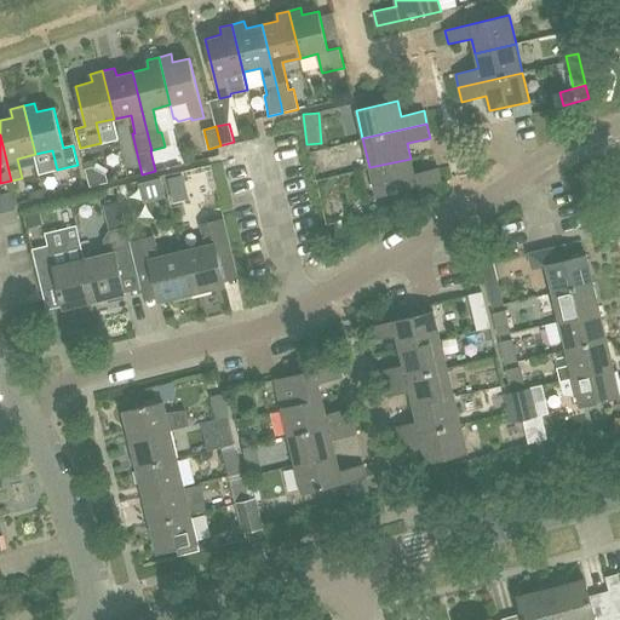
[(414,173),(411,159),(369,167),(375,196),(441,182),(437,167),(414,173)]
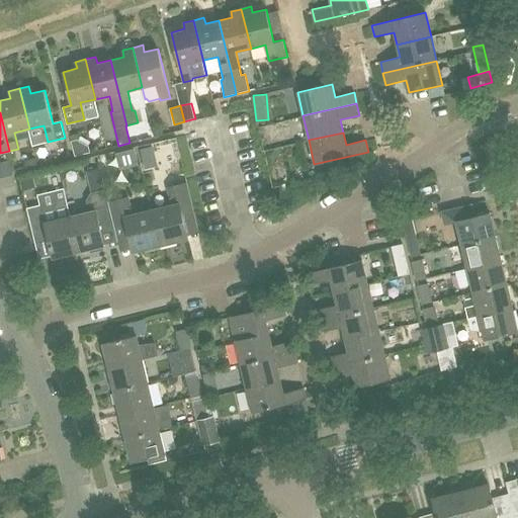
[(116,155),(119,170),(138,166),(135,151),(116,155)]
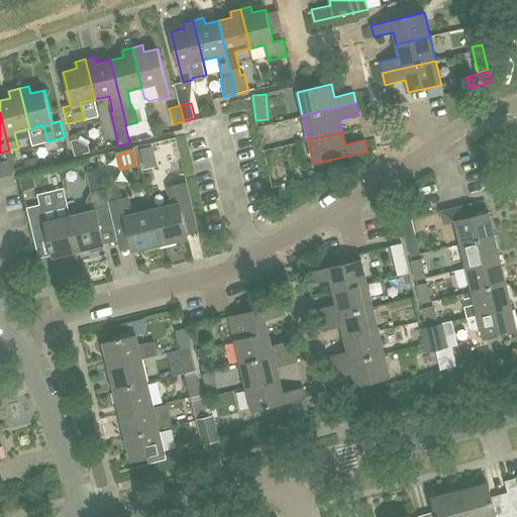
[(38,165),(36,157),(24,160),(26,168),(38,165)]
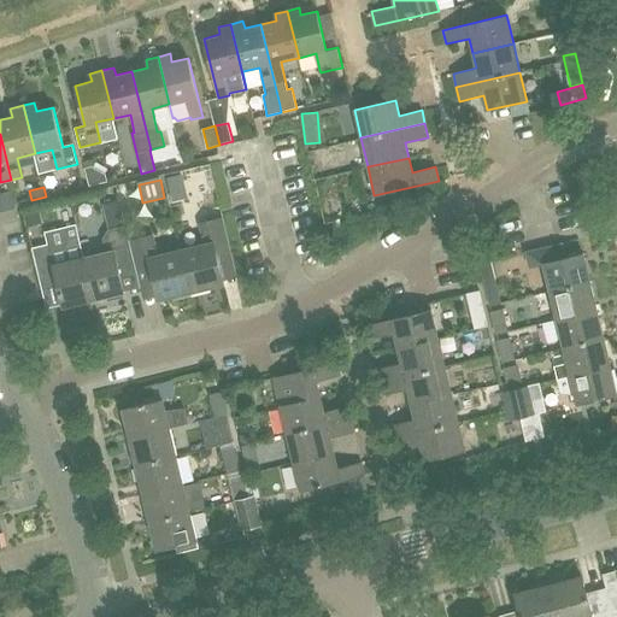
[(0,212),(16,209),(16,207),(12,192),(0,194),(0,212)]
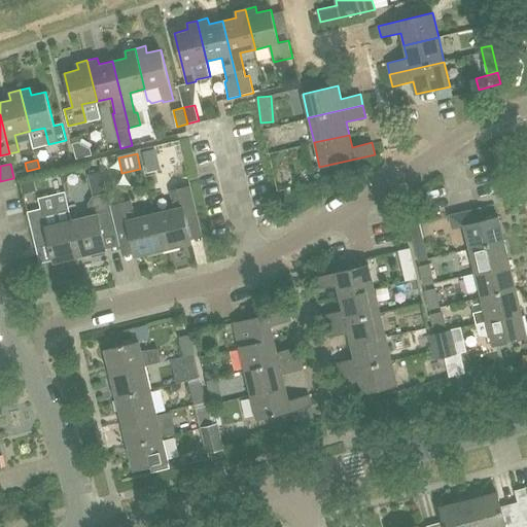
[(103,172),(90,174),(93,194),(106,191),(103,172)]
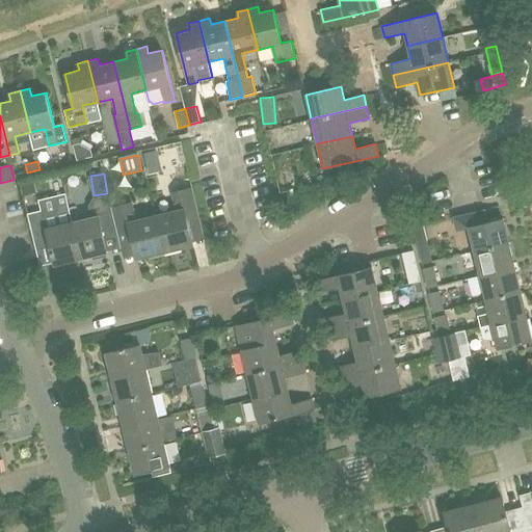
[(34,182),(21,185),(23,196),(36,193),(34,182)]
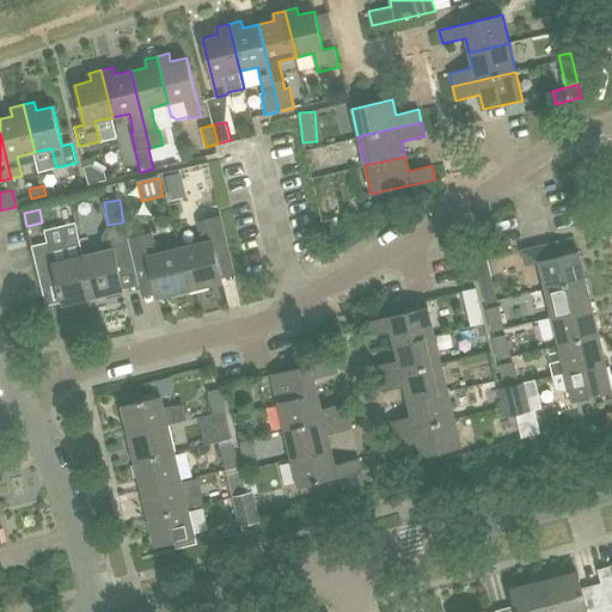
[(203,242),(179,246),(190,288),(222,281),(221,279),(234,275),(221,216),(199,221),(203,242)]
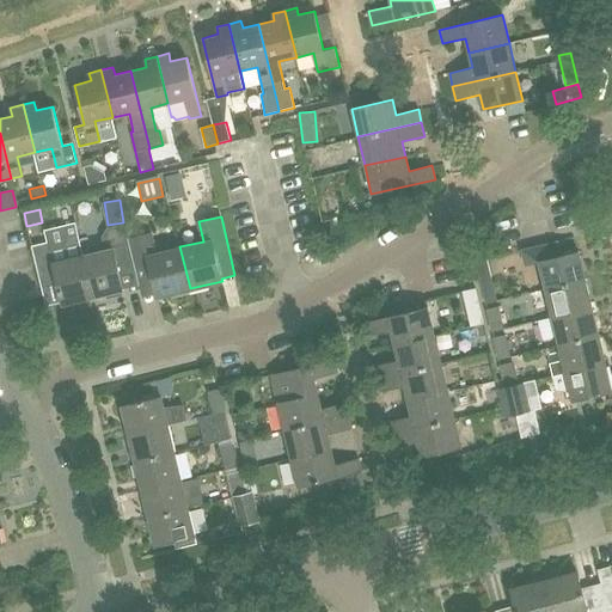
[(102,238),(104,250),(83,255),(93,297),(123,289),(117,265),(134,262),(128,239),(124,224),(108,227),(102,238)]
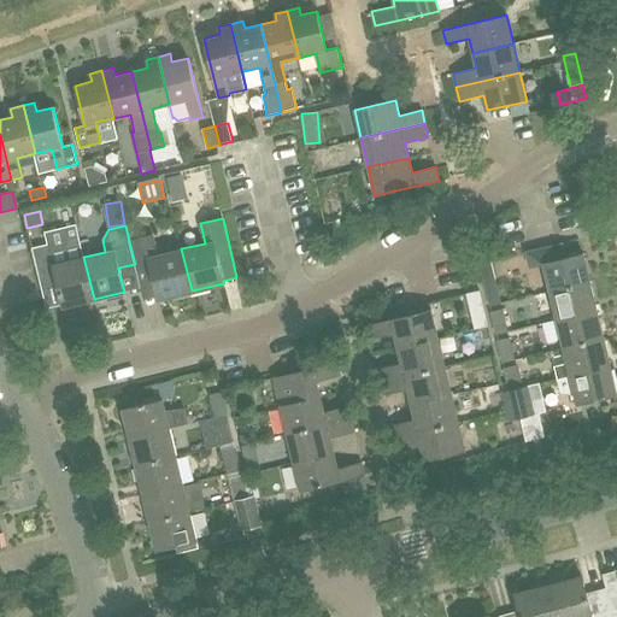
[(63,247),(51,250),(48,244),(33,247),(41,286),(57,282),(63,306),(64,306),(66,312),(82,309),(81,303),(94,299),(83,257),(78,235),(66,238),(63,247)]
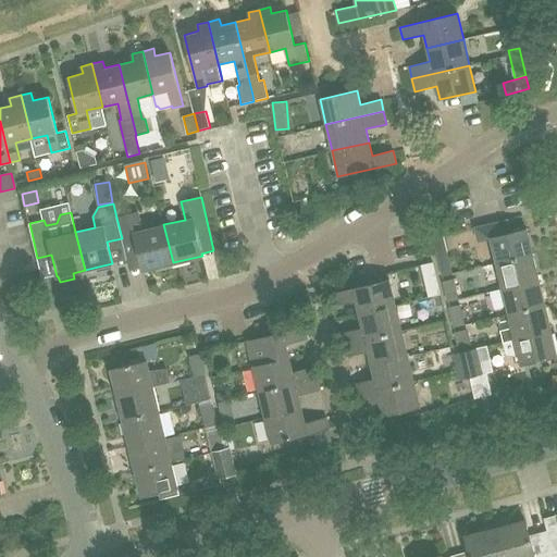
[(143,230),(138,212),(116,218),(122,238),(126,260),(130,271),(143,268),(143,270),(173,262),(163,224),(143,230)]
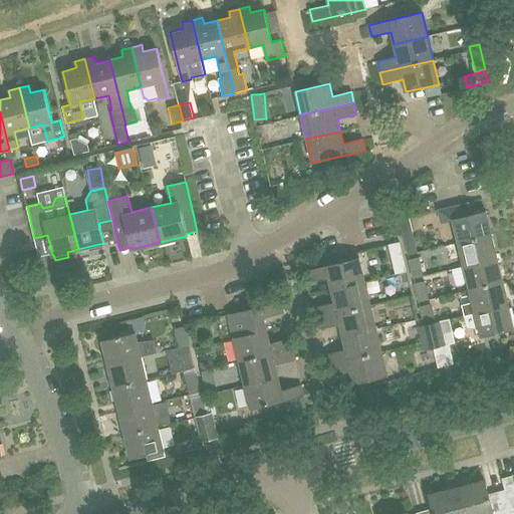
[(486,211),(471,215),(468,203),(438,211),(441,224),(453,221),(458,243),(491,235),(486,211)]
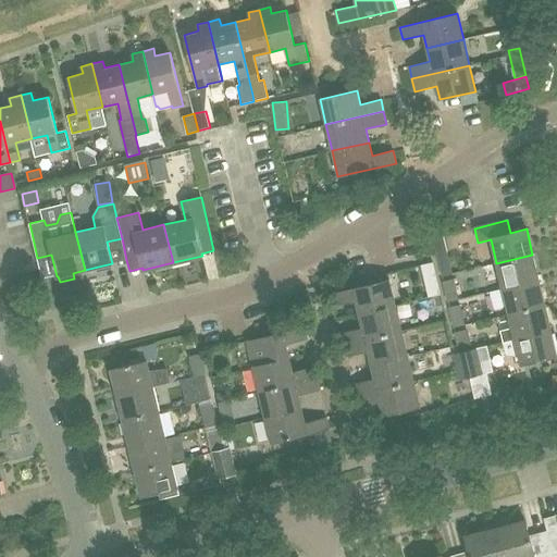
[(436,257),(441,276),(454,274),(448,254),(436,257)]
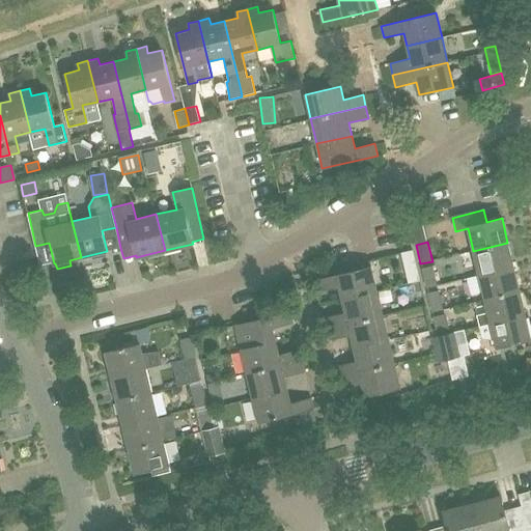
[(513,267),(507,243),(473,251),(479,276),(513,267)]
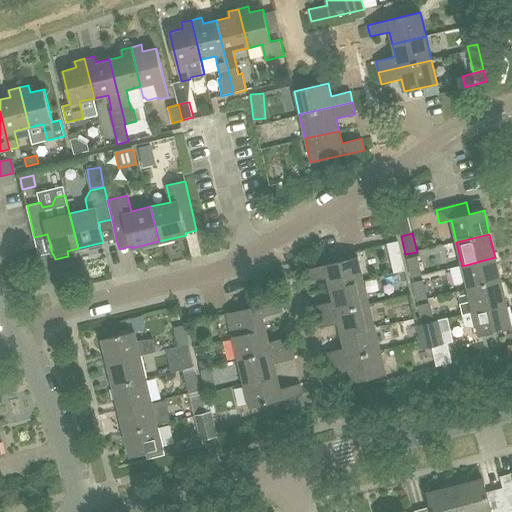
[(388,243),(390,255),(400,253),(397,241),(388,243)]
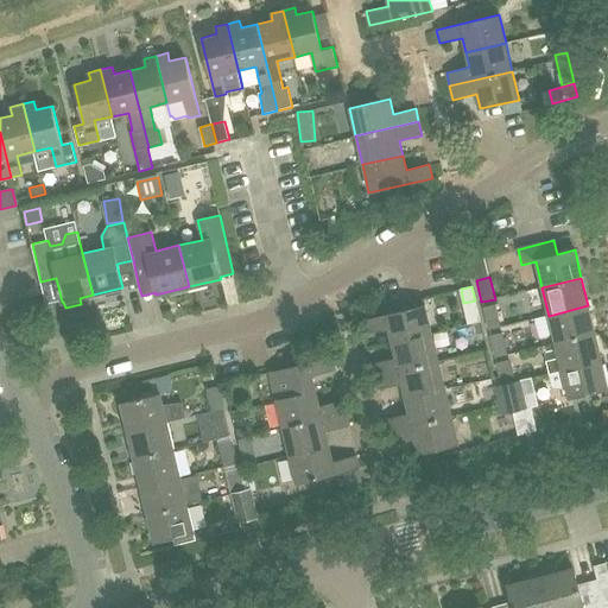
[(393,343),(431,334),(425,305),(362,320),(365,335),(390,329),(393,343)]
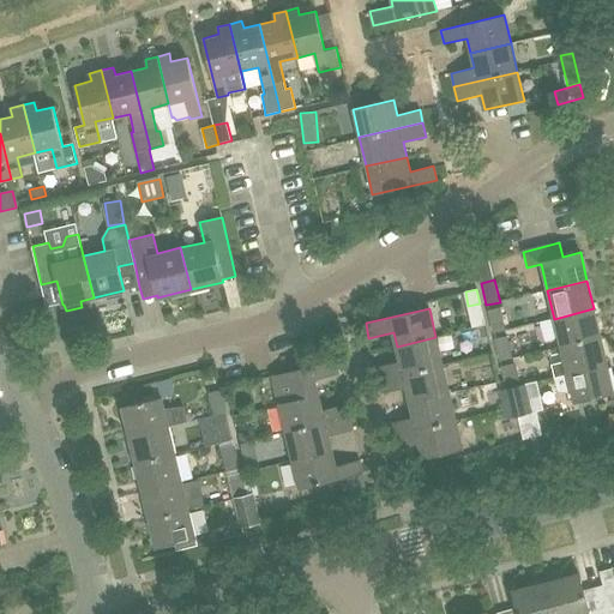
[(506,330),(504,320),(501,308),(488,311),(493,333),(506,330)]
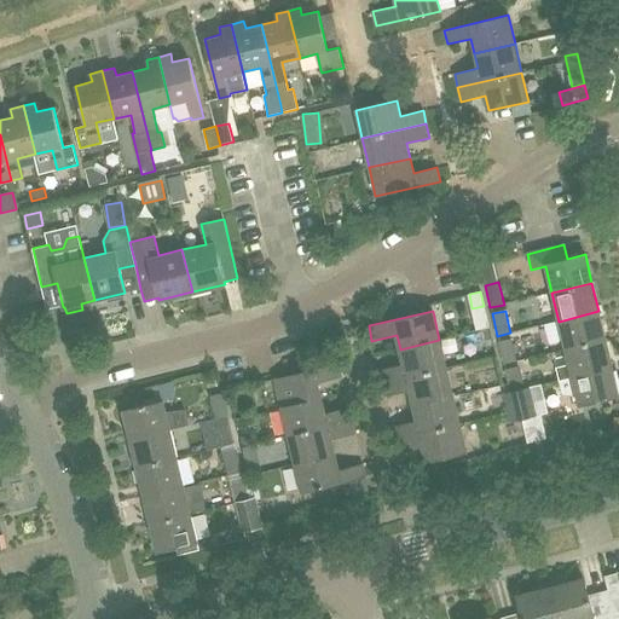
[(599,311),(559,322),(566,350),(606,340),(599,311)]
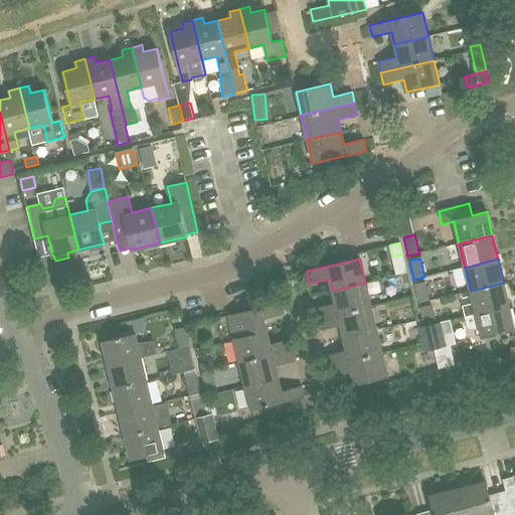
[(414,284),(418,303),(431,300),(425,282),(414,284)]
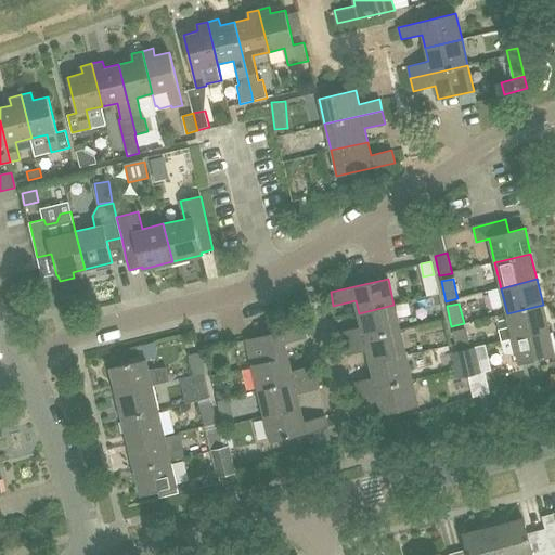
[(394,305),(359,313),(362,326),(340,332),(343,344),(400,330),(394,305)]
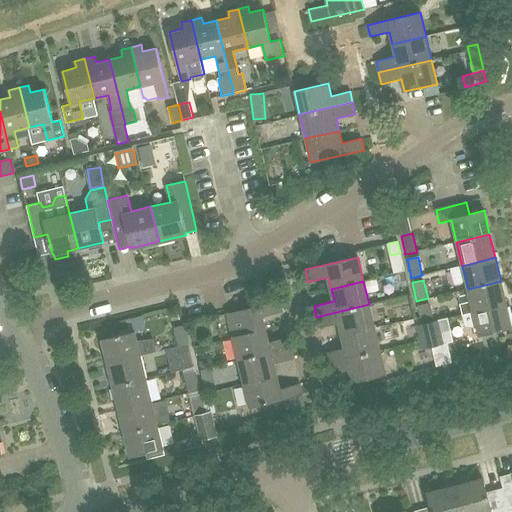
[(506,304),(501,281),(468,289),(471,301),(459,303),(462,315),(473,312),(506,304)]
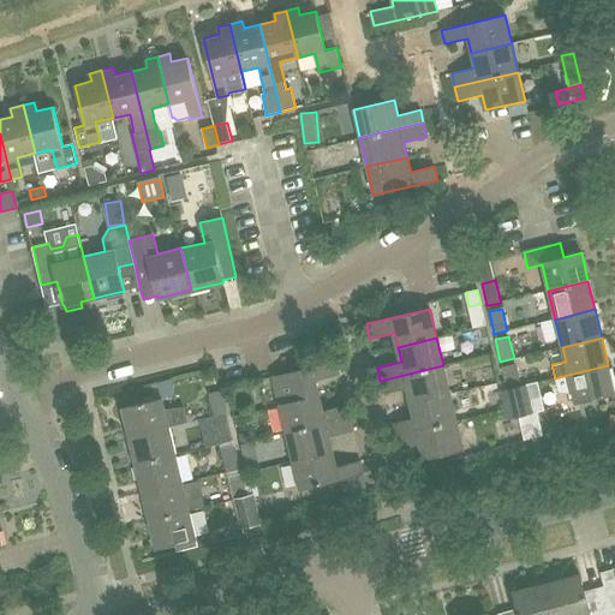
[(280,405),(320,395),(316,381),(339,375),(335,360),(273,376),(280,405)]
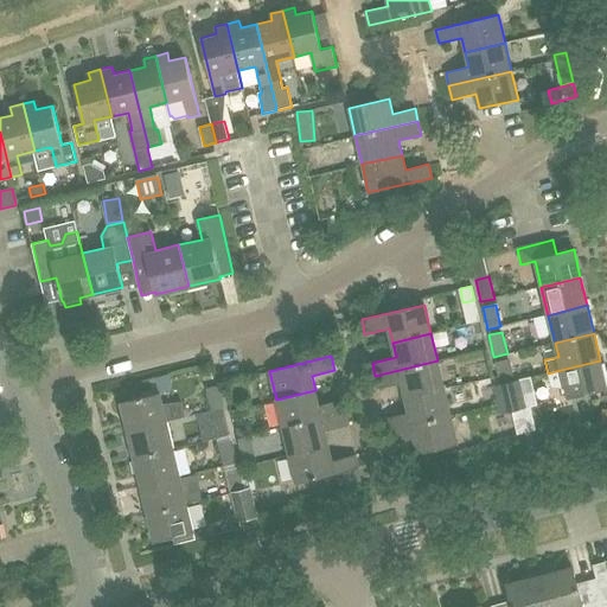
[(500,384),(513,381),(509,359),(496,363),(500,384)]
